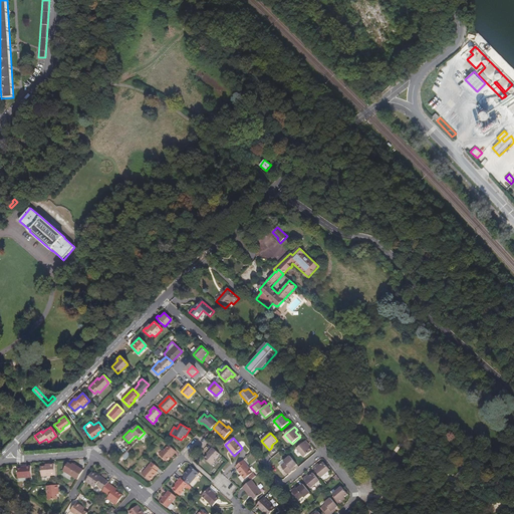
[(296,449),(304,458),(312,451),(309,448),(307,446),(308,444),(306,441),(303,443),(302,441),(296,446),(298,448),(296,449)]
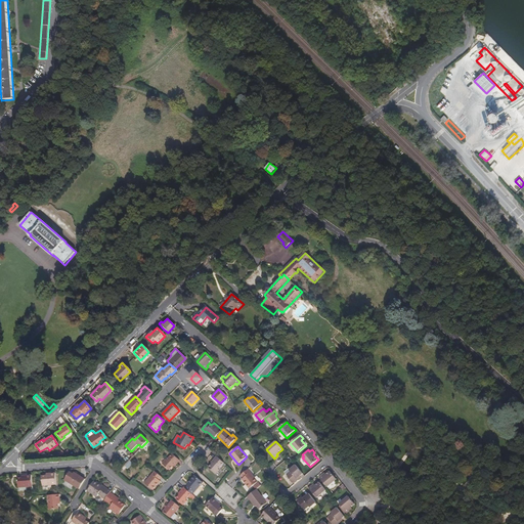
[(122,460),(117,454),(114,459),(119,464),(122,460)]
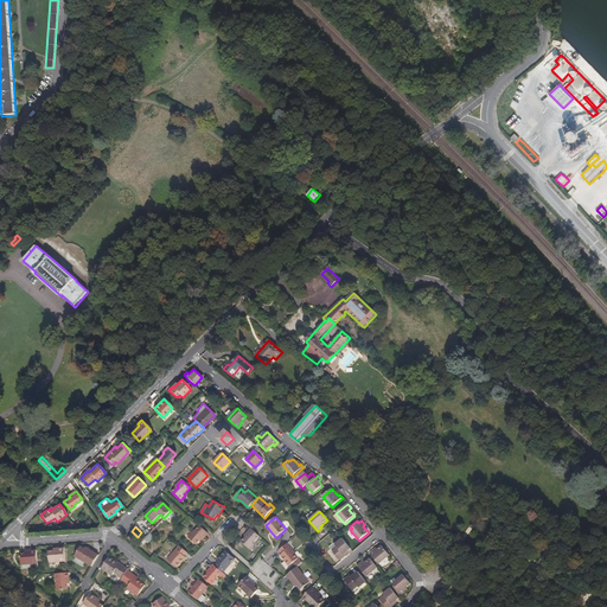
[(203,540),(208,534),(199,526),(193,534),(192,532),(187,537),(196,544),(200,540),(202,538),(203,540)]
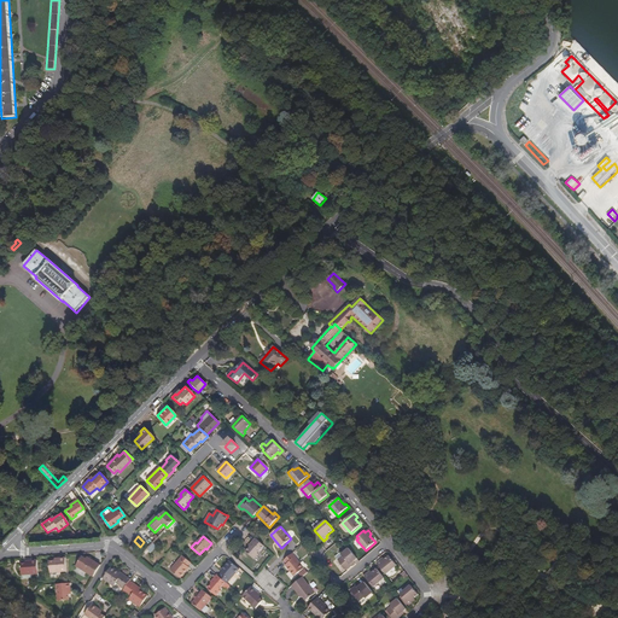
[(264,546),(261,543),(256,538),(250,544),(251,546),(250,547),(245,552),(254,559),(258,554),(257,553),(264,546)]
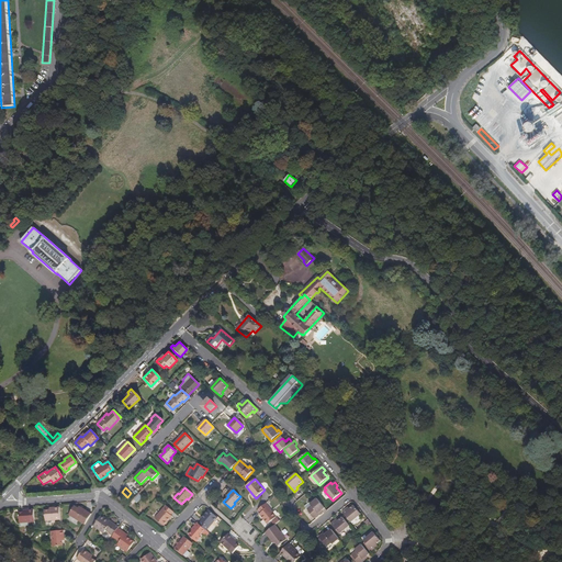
[(307,509),(315,519),(319,515),(318,514),(322,512),(325,508),(317,498),(315,496),(312,499),(314,502),(310,505),(312,506),(307,509)]
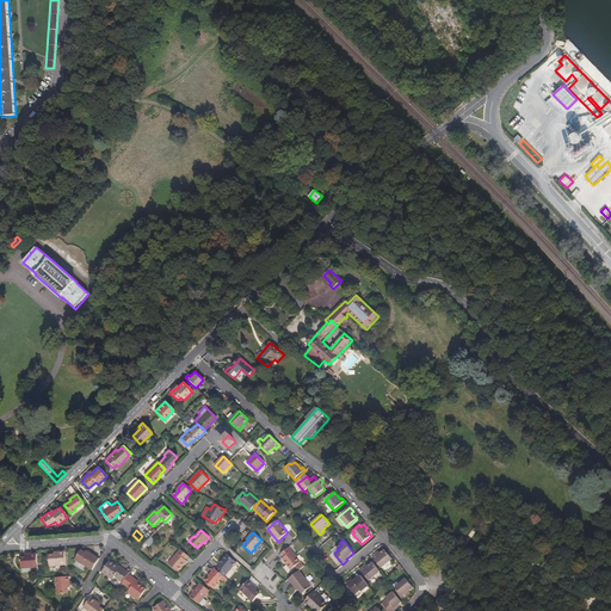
[(289,548),(281,554),(284,557),(287,560),(284,561),(291,569),(301,562),(289,548)]
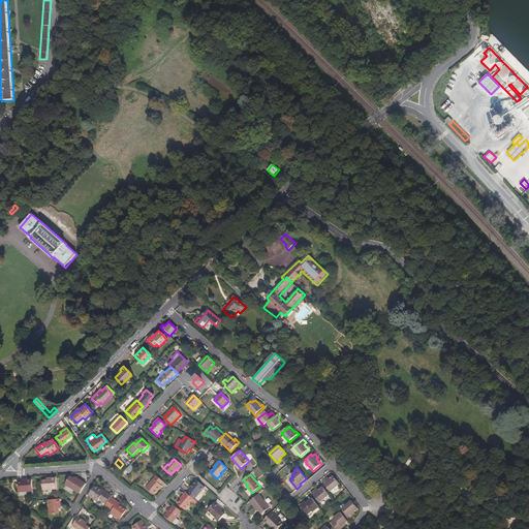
[(80,494),(86,485),(78,478),(76,480),(73,478),(70,476),(65,485),(80,494)]
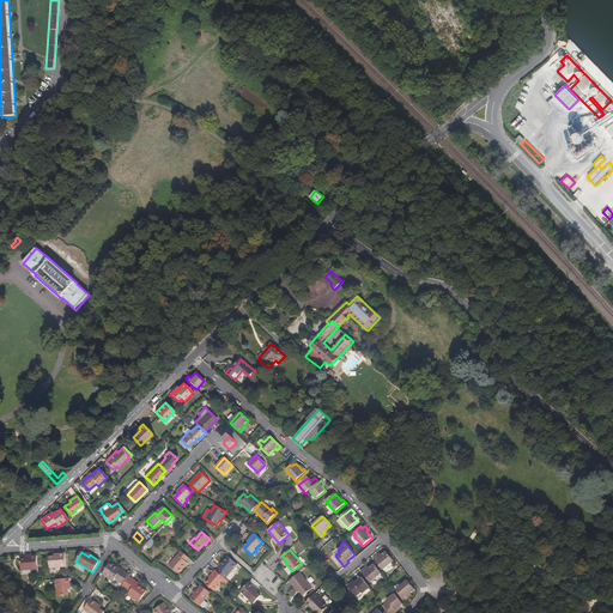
[(184,564),(186,562),(189,558),(181,552),(169,565),(178,574),(186,565),(184,564)]
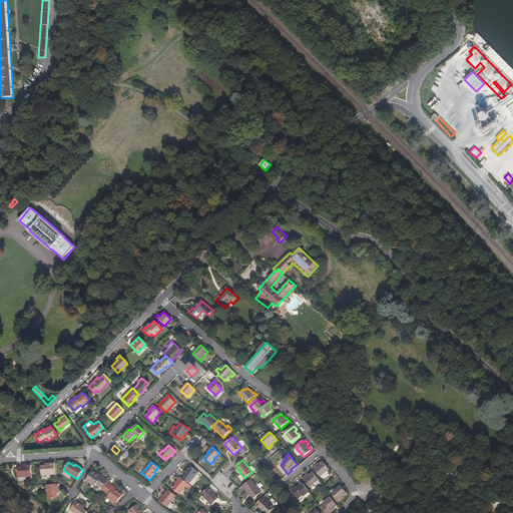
[(324,462),(320,465),(318,467),(316,465),(313,468),(321,477),(330,469),(324,462)]
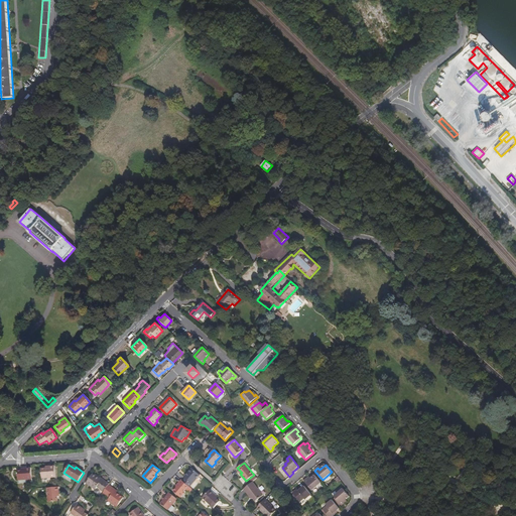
[(55,477),(55,466),(50,466),(50,469),(46,469),(41,469),(42,478),(55,477)]
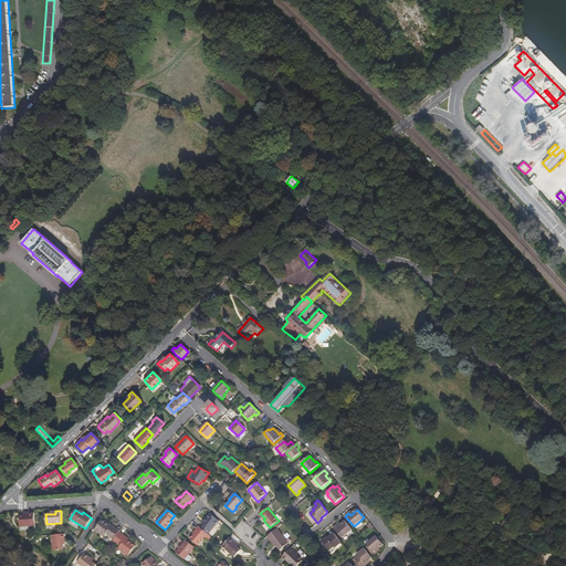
[(20,527),(35,526),(34,513),(29,514),(29,516),(24,516),(19,516),(20,527)]
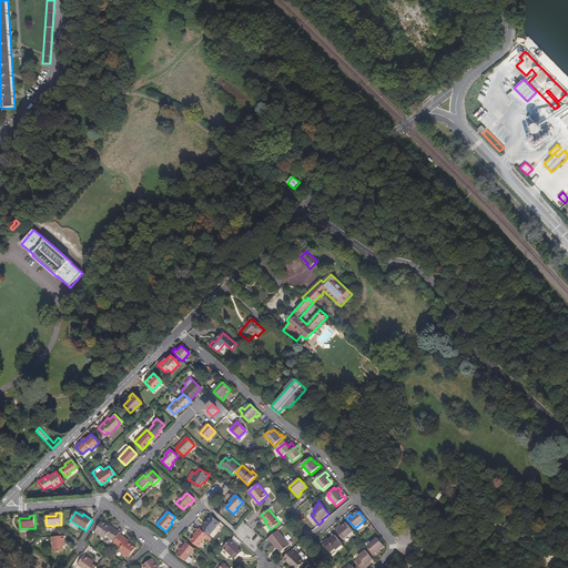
[(201,530),(209,537),(220,524),(211,516),(204,523),(206,525),(204,527),(201,530)]
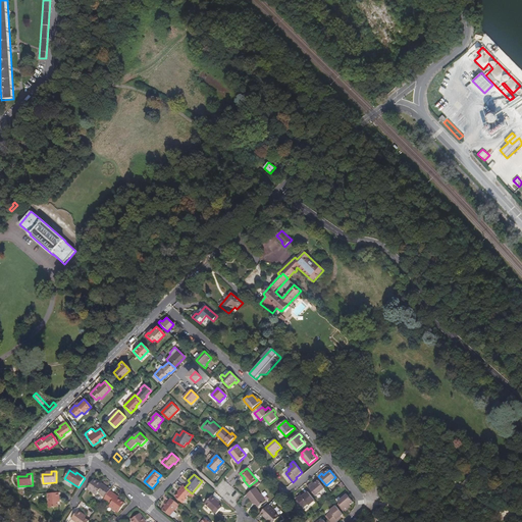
[(102,486),(100,484),(94,479),(87,488),(97,496),(99,492),(105,498),(110,491),(111,489),(104,484),(102,486)]
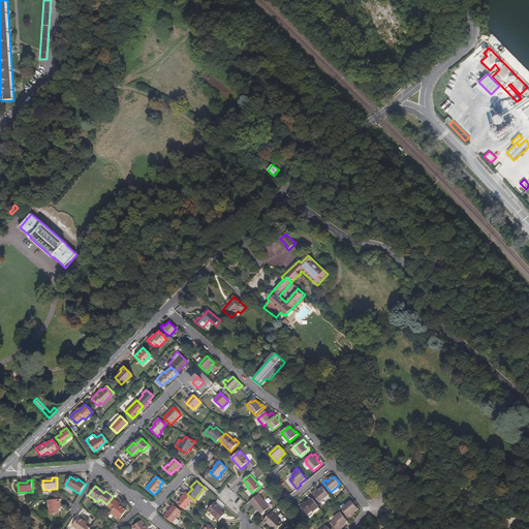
[(330,495),(322,487),(319,490),(316,492),(315,491),(312,494),(320,503),(330,495)]
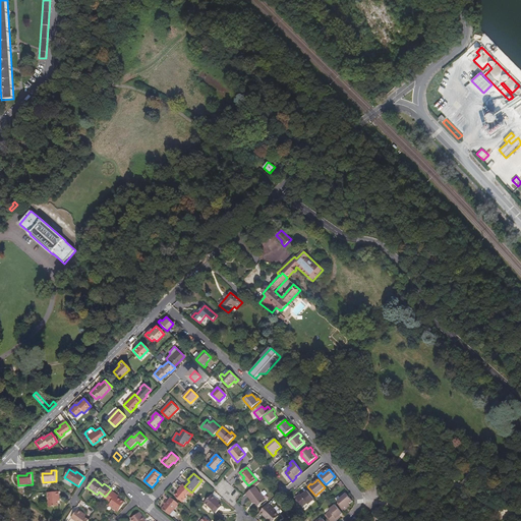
[(194,495),(191,493),(184,486),(183,484),(178,490),(179,491),(178,493),(175,497),(182,503),(185,499),(184,498),(187,494),(191,498),(194,495)]
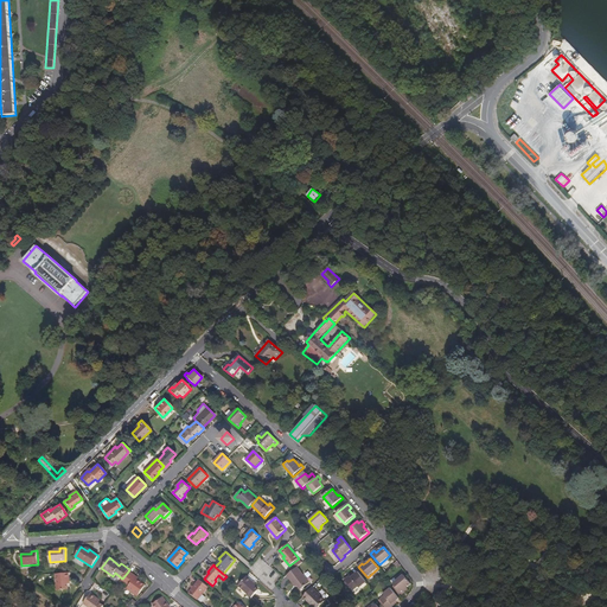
[(296,568),(287,575),(296,587),(298,587),(301,590),(310,583),(298,567),(296,568)]
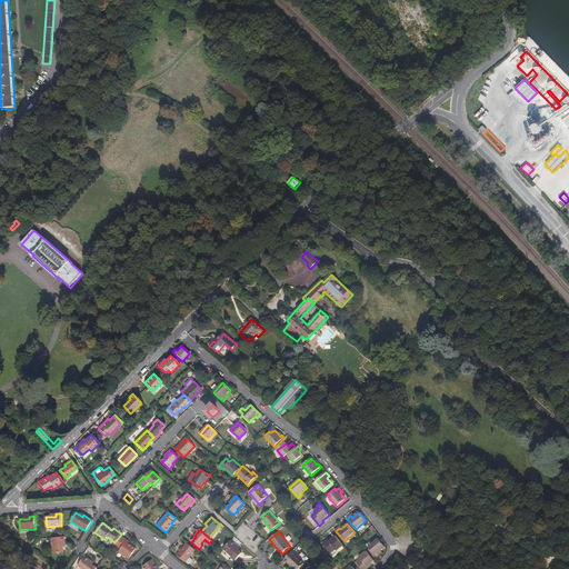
[(127,542),(128,540),(120,536),(115,542),(113,543),(121,549),(119,551),(129,559),(136,549),(129,543),(127,542)]
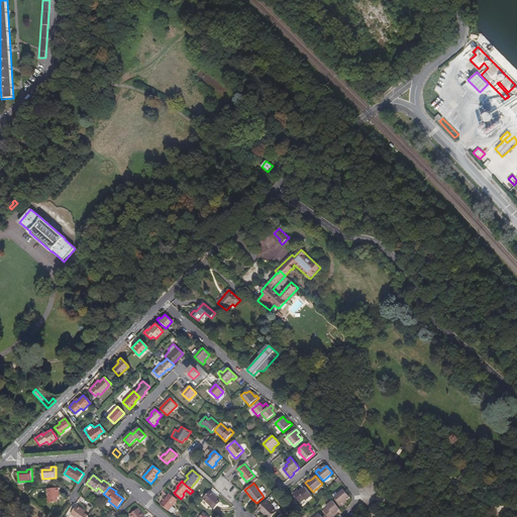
[(60,494),(59,488),(57,488),(47,489),(48,503),(58,502),(58,498),(58,494),(60,494)]
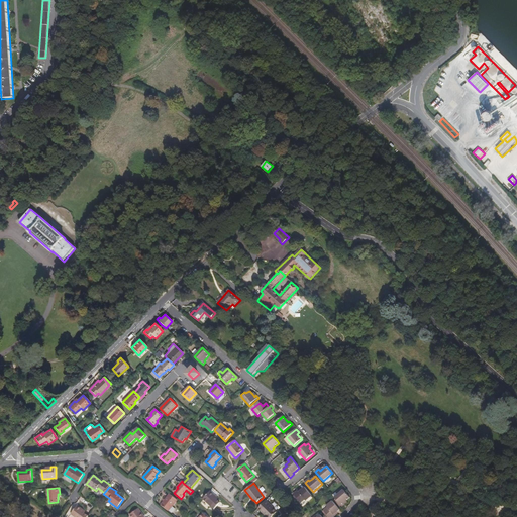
[(312,496),(305,488),(302,490),(299,493),(298,491),(294,494),(301,503),(305,500),(306,501),(312,496)]
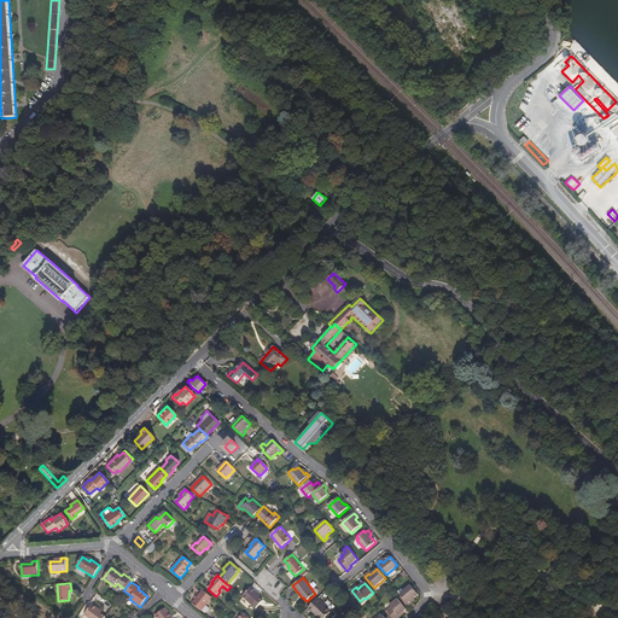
[(412,601),(414,599),(419,594),(410,586),(400,594),(409,606),(413,602),(412,601)]
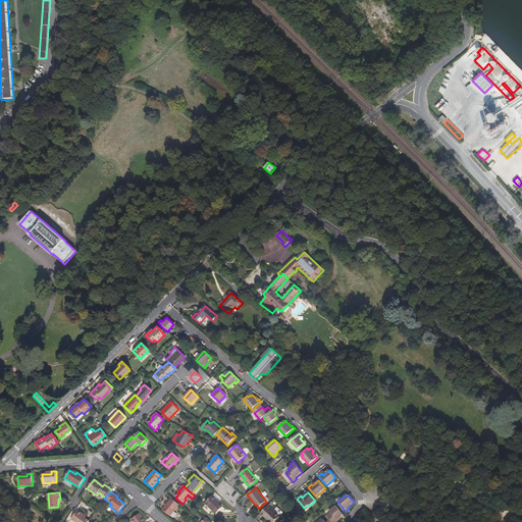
[(212,496),(205,504),(216,514),(222,508),(218,505),(220,503),(212,496)]
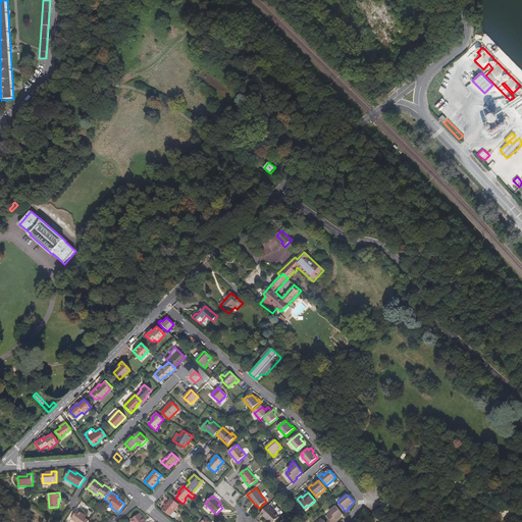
[(178,505),(171,499),(166,505),(165,507),(162,510),(170,516),(178,505)]
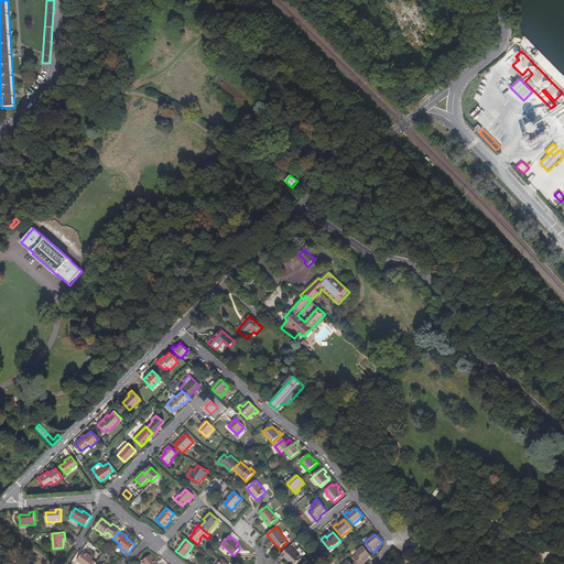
[(290,546),(281,554),(290,563),(291,562),(293,563),(296,563),(302,559),(290,546)]
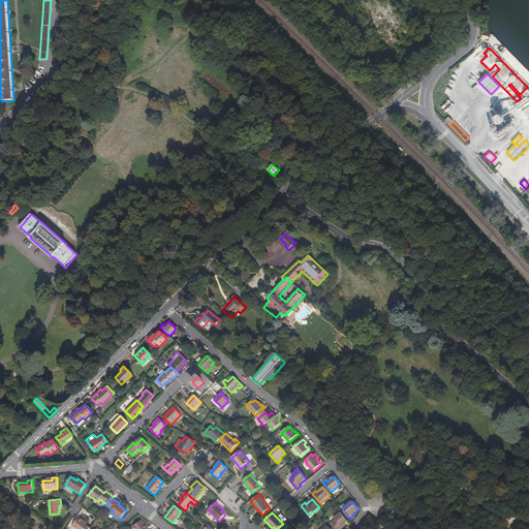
[(342,527),(345,524),(348,522),(341,512),(334,518),(335,520),(331,523),(336,528),(341,528),(343,528),(342,527)]
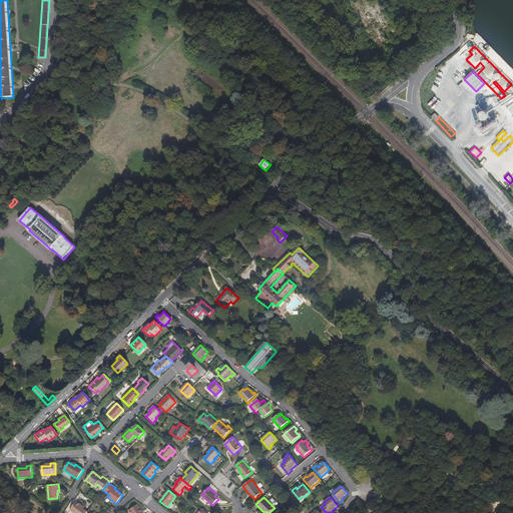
[(70,510),(74,512),(86,512),(87,512),(84,509),(80,507),(81,505),(76,502),(70,510)]
